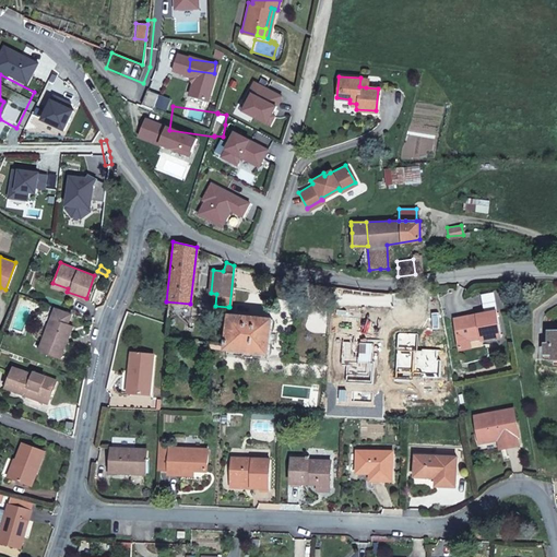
[(68,288),(52,283),(51,286),(67,292),(68,288)]
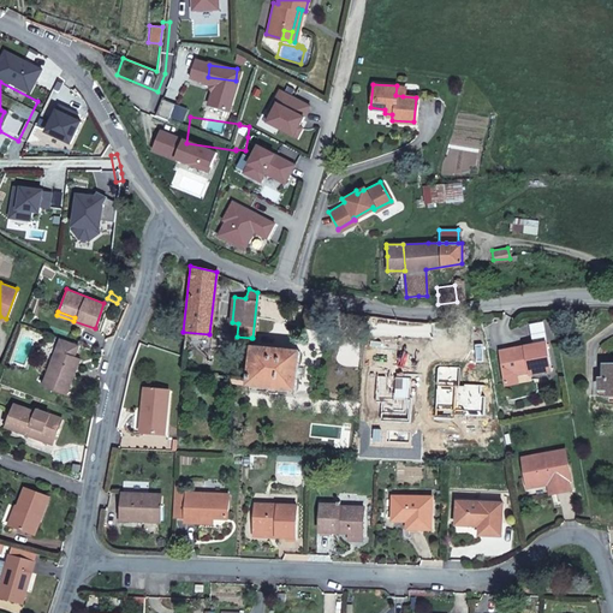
[(209,334),(183,332),(183,339),(208,349),(209,334)]
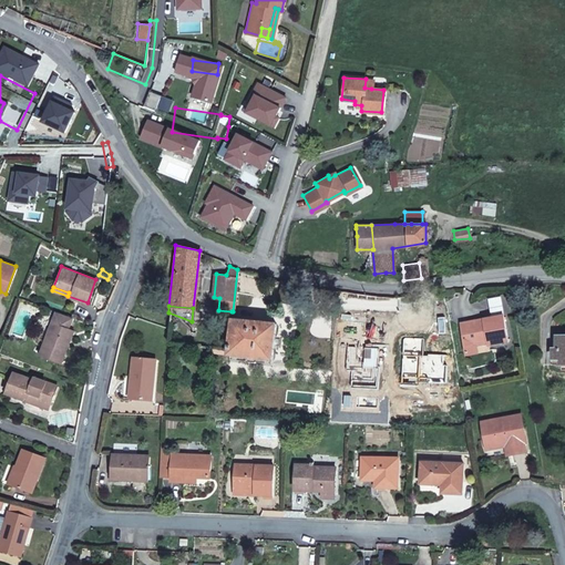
[(68,327),(72,317),(54,310),(39,355),(61,362),(73,329),(68,327)]
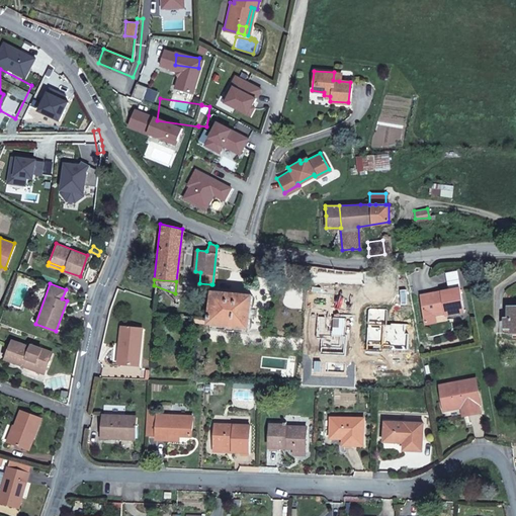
[(420,293),(424,316),(434,313),(443,312),(444,314),(462,310),(457,286),(420,293)]
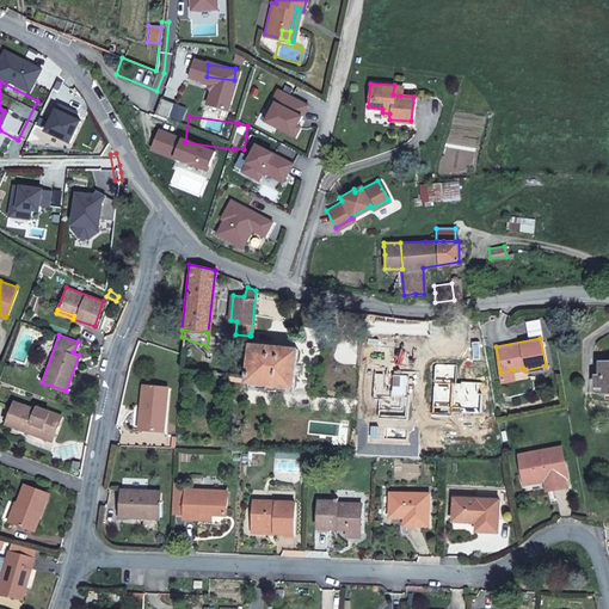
[(295,348),(248,343),(247,355),(243,355),(243,360),(247,360),(245,381),(291,386),(295,348)]
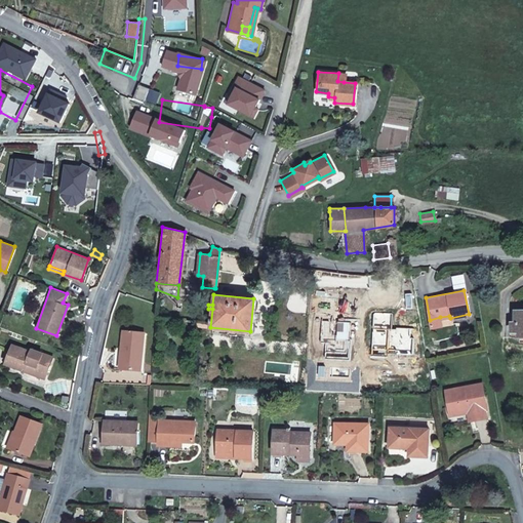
[(522,309),(515,310),(514,321),(511,321),(511,329),(518,329),(518,340),(522,339),(522,309)]
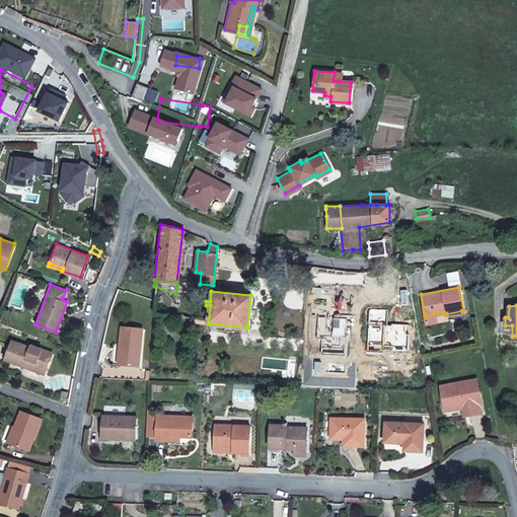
[(435,313),(425,316),(426,323),(436,321),(435,313)]
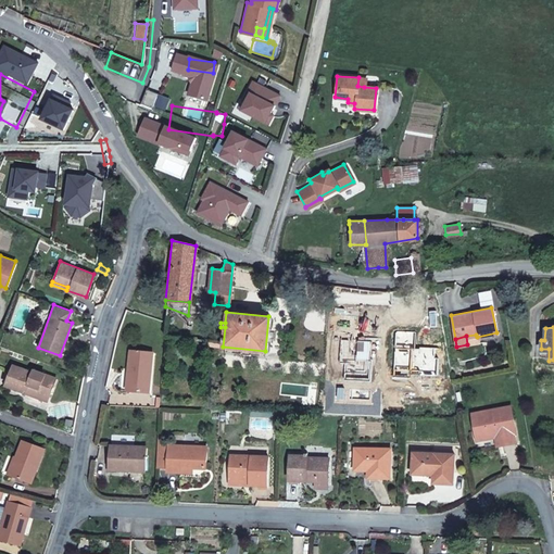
[(150,351),(128,349),(126,370),(127,370),(126,389),(147,391),(150,351)]
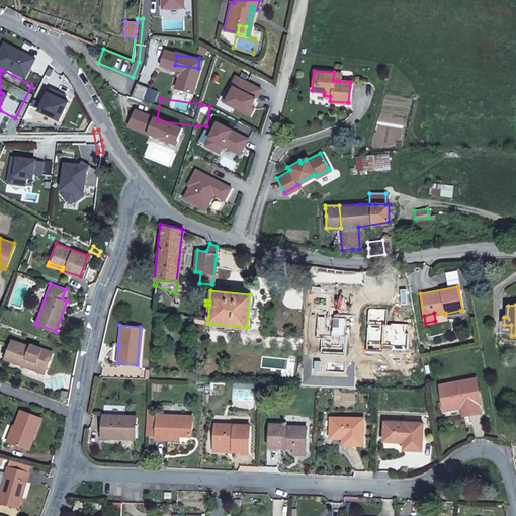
[(4,358),(23,366),(24,362),(44,370),(51,351),(30,343),(29,345),(11,339),(4,358)]
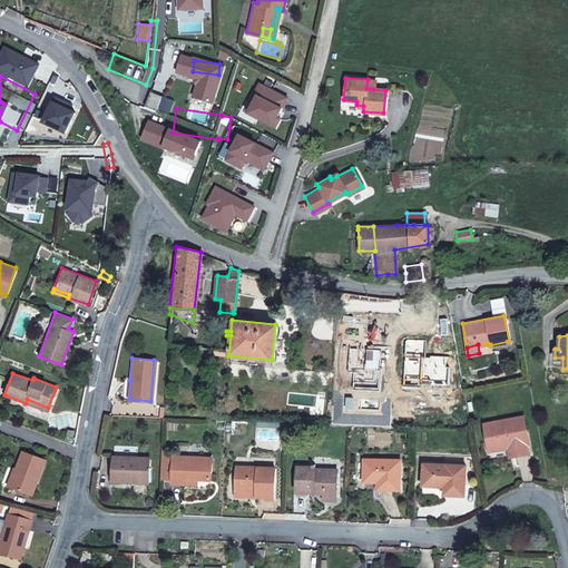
[(27,399),(26,403),(47,411),(48,408),(27,399)]
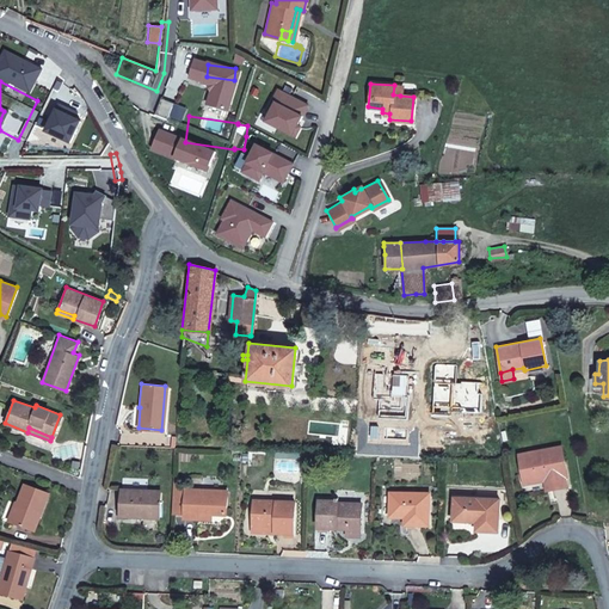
[(523,483),(545,479),(549,478),(552,487),(565,485),(563,474),(565,474),(560,447),(517,454),(523,483)]
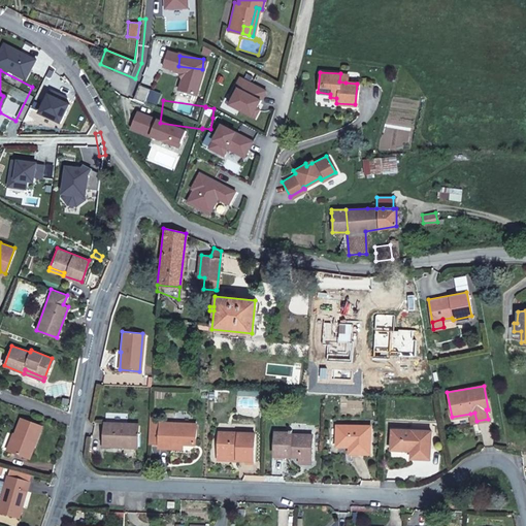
[(21,417),(14,432),(8,450),(29,457),(40,425),(21,417)]
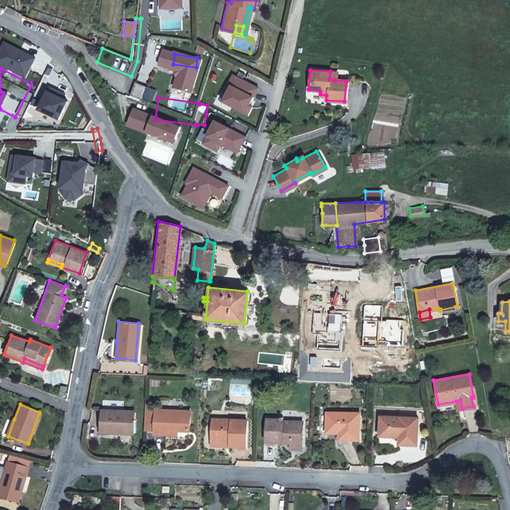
[(142,428),(152,429),(153,408),(144,408),(142,428)]
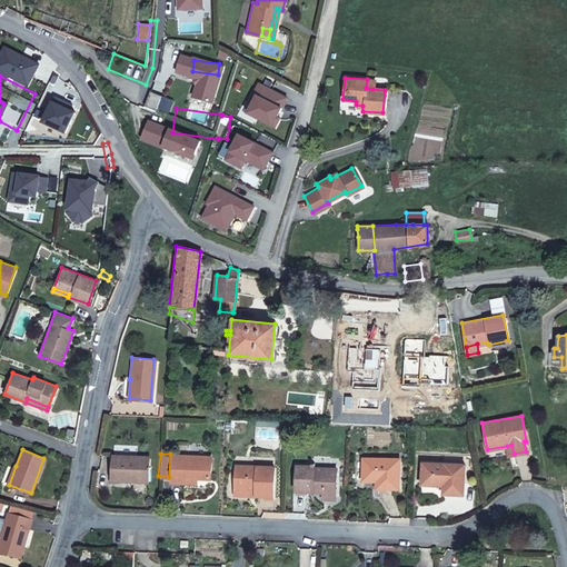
[(169,480),(181,481),(182,476),(196,477),(208,477),(209,456),(170,454),(169,477),(169,480)]
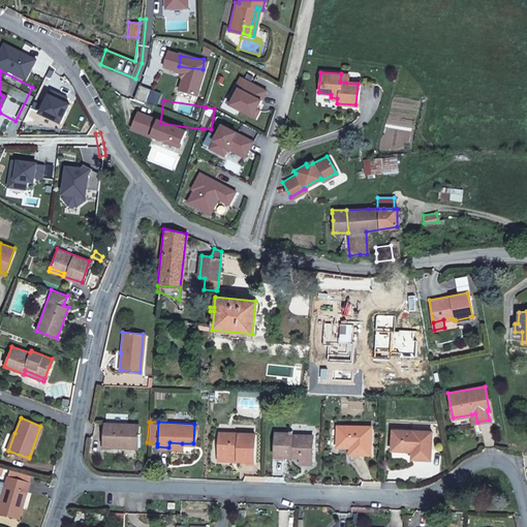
[(102,423),(102,442),(120,443),(120,446),(135,447),(136,424),(102,423)]
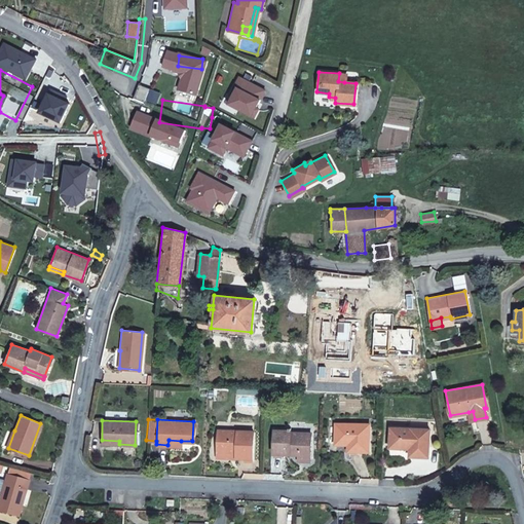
[(334,444),(346,444),(357,444),(357,451),(368,451),(368,423),(334,423),(334,444)]
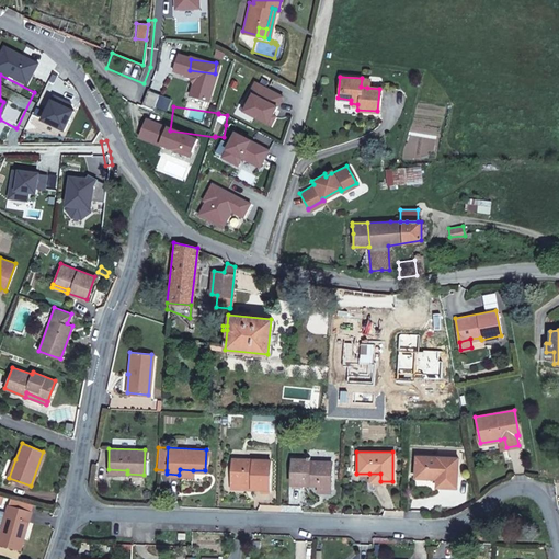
[(435,478),(435,480),(445,480),(444,487),(455,487),(456,457),(414,456),(413,477),(435,478)]
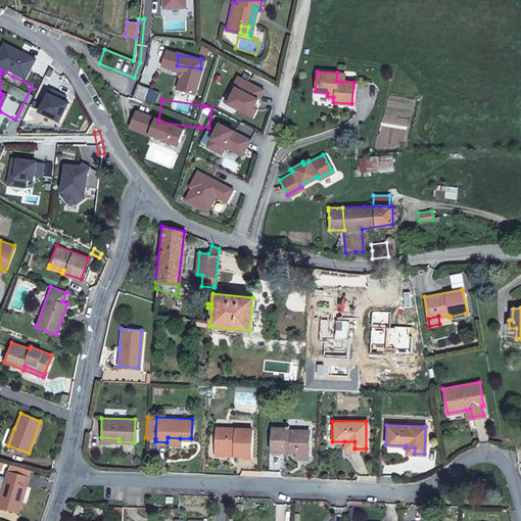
[(215,426),(214,448),(233,451),(233,455),(249,456),(250,428),(215,426)]
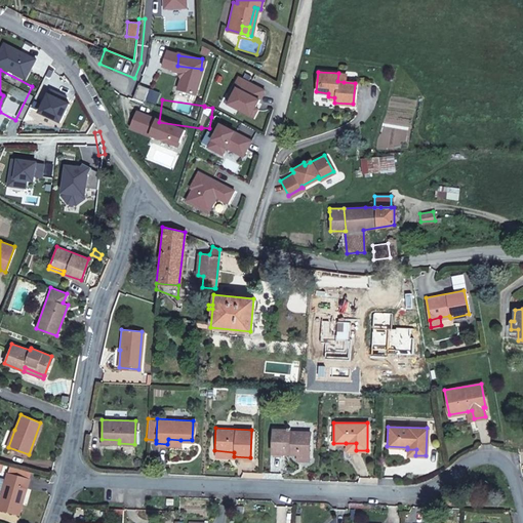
[(5,446),(8,447),(14,430),(11,429),(5,446)]
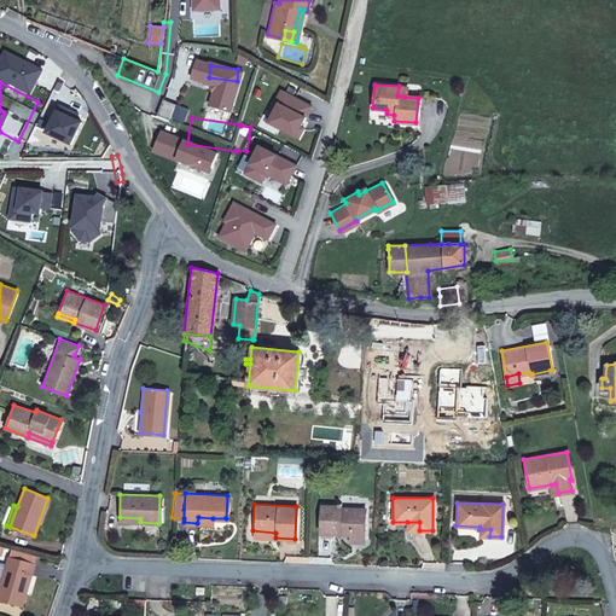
[(348,529),(348,534),(362,535),(364,509),(341,507),(341,506),(320,505),(319,533),(340,534),(340,529),(348,529)]
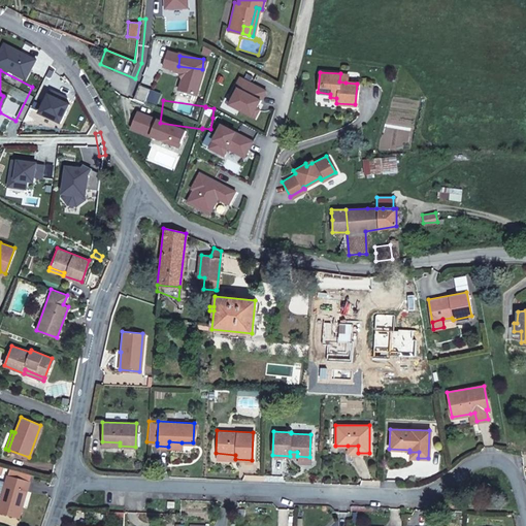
[(30,470),(9,465),(7,474),(28,481),(30,470)]
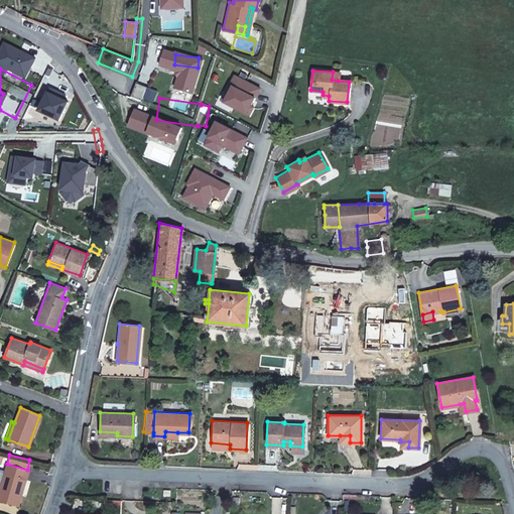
[(27,470),(7,464),(5,470),(1,484),(0,487),(0,499),(17,505),(27,470)]
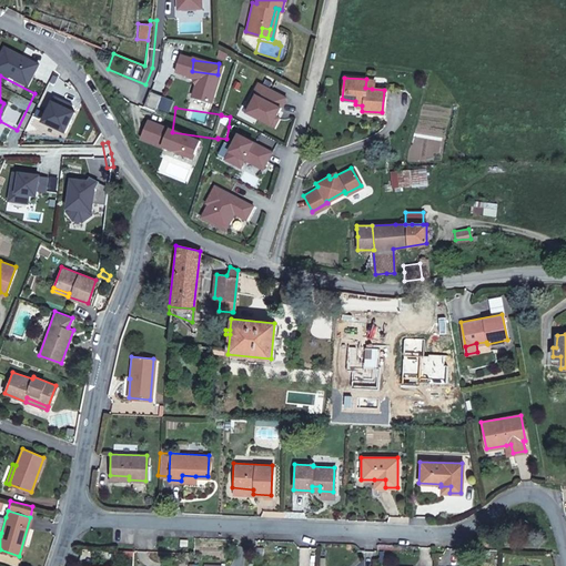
[(113,557),(131,558),(131,549),(113,548),(113,557)]
